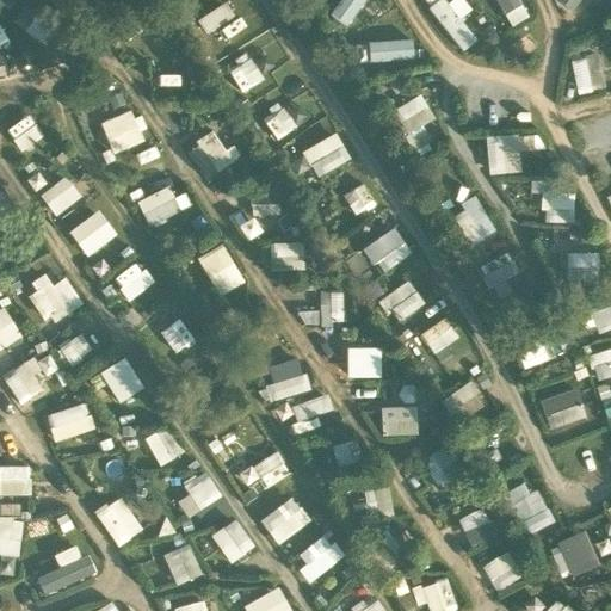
[(344,28),(364,0),(337,0),(326,14),(344,28)]
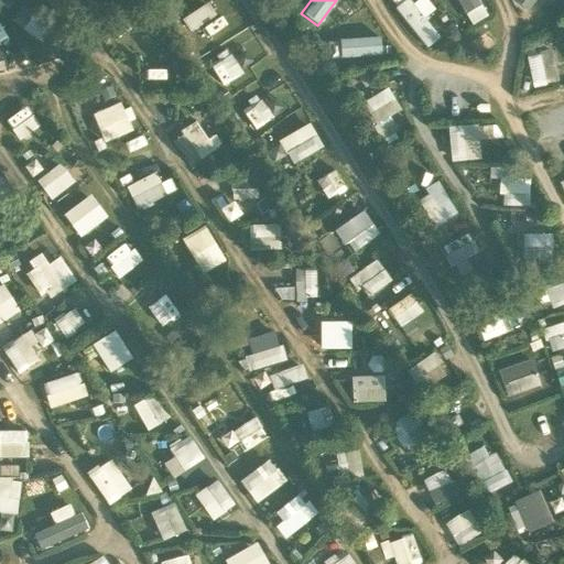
[(423,17),(433,9),(425,0),(415,0),(411,3),(408,0),(387,0),(425,47),(438,36),(423,17)]
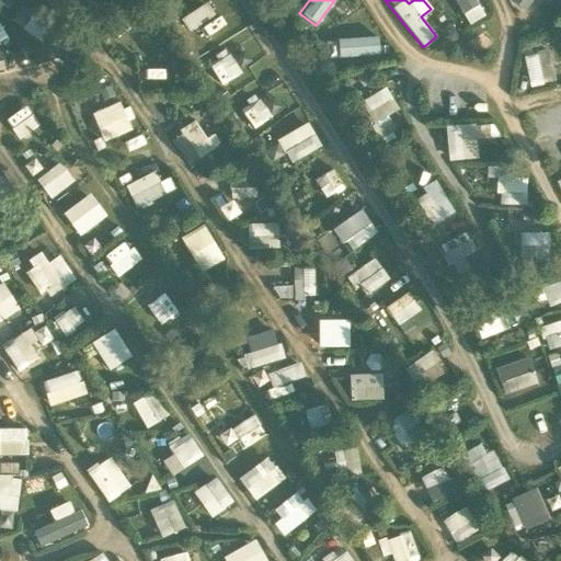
[(488,13),(478,0),(453,0),(469,25),(488,13)]
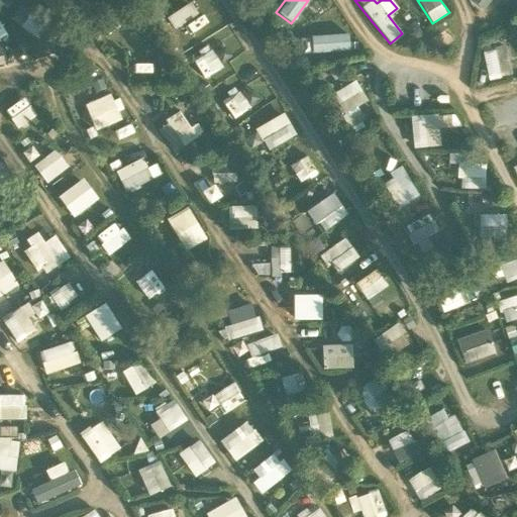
[(208,10),(198,15),(205,28),(215,22),(208,10)]
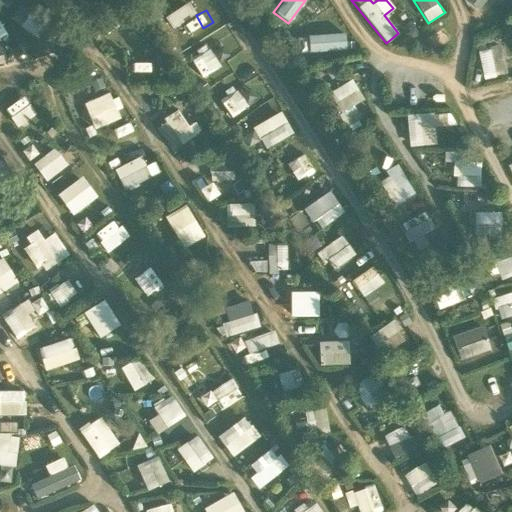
[(344,33),(305,35),(305,53),(344,51),(344,33)]
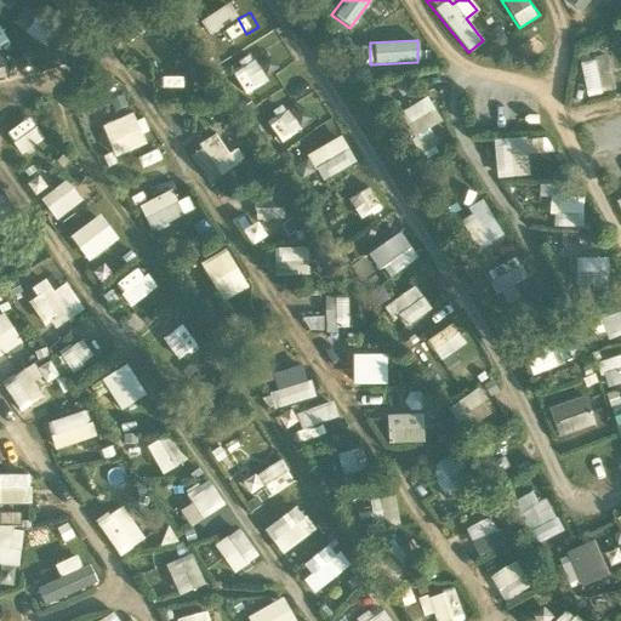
[(254,41),(229,58),(238,70),(262,55),(254,41)]
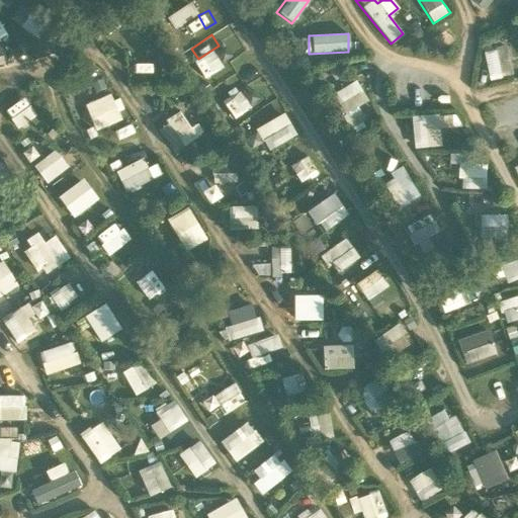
[(492,80),(516,74),(509,45),(484,51),(492,80)]
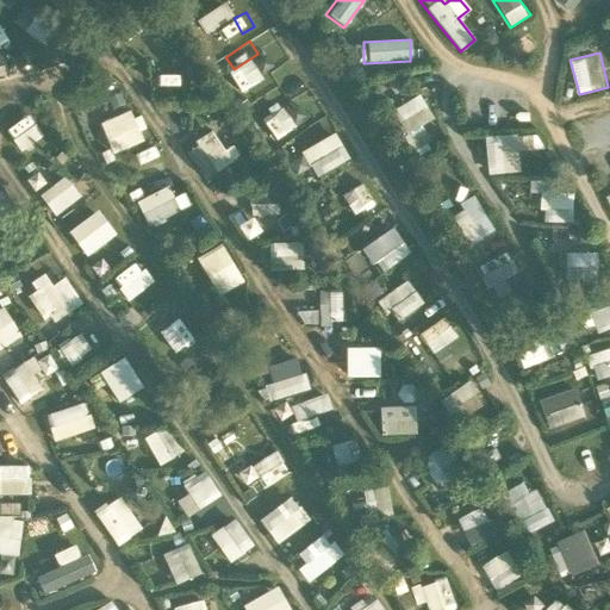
[(156,87),(174,86),(173,58),(154,58),(156,87)]
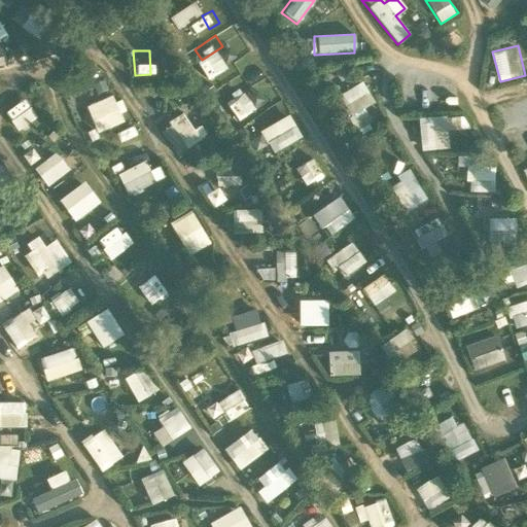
[(211,79),(238,63),(233,55),(206,71),(211,79)]
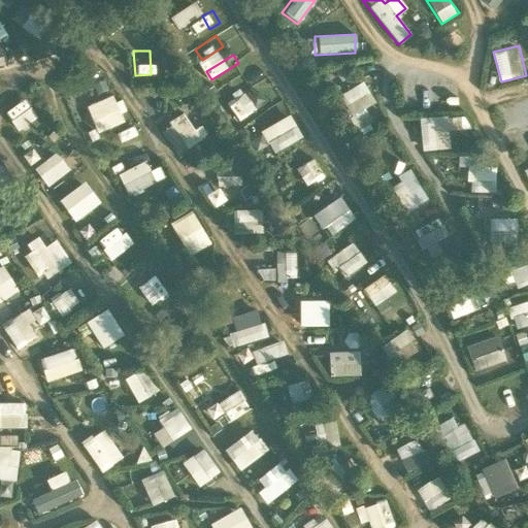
[(370,121),(362,109),(373,102),(360,80),(337,95),(349,113),(344,117),(354,131),(370,121)]
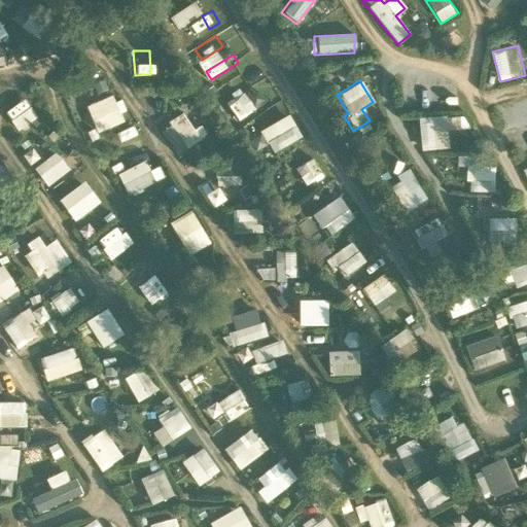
[(247,118),(265,110),(256,93),(239,101),(247,118)]
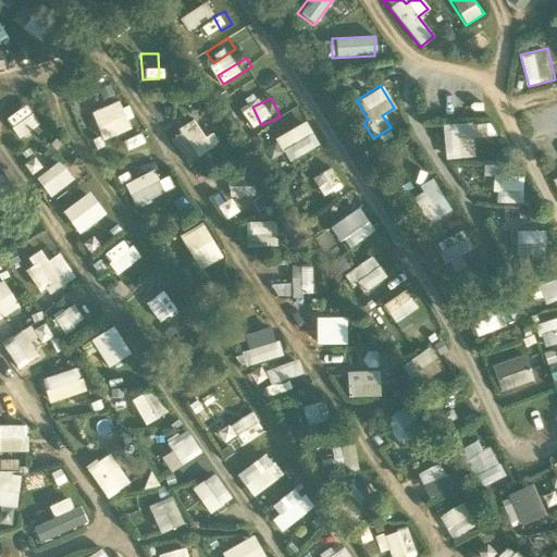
[(121,102),(91,109),(99,139),(128,132),(121,102)]
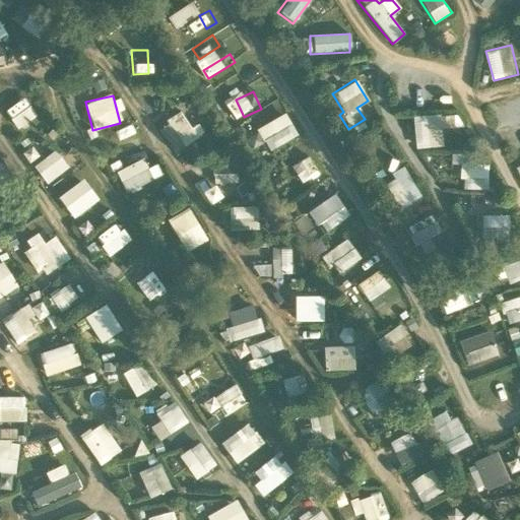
[(26,99),(5,109),(15,129),(36,119),(26,99)]
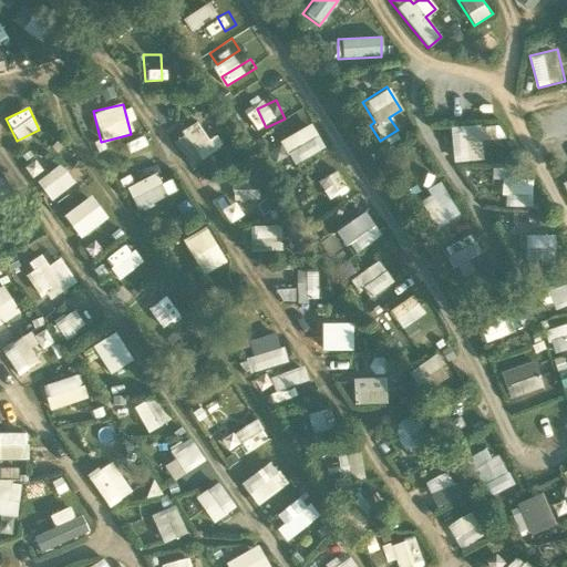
[(296,164),(326,146),(311,122),(281,140),(296,164)]
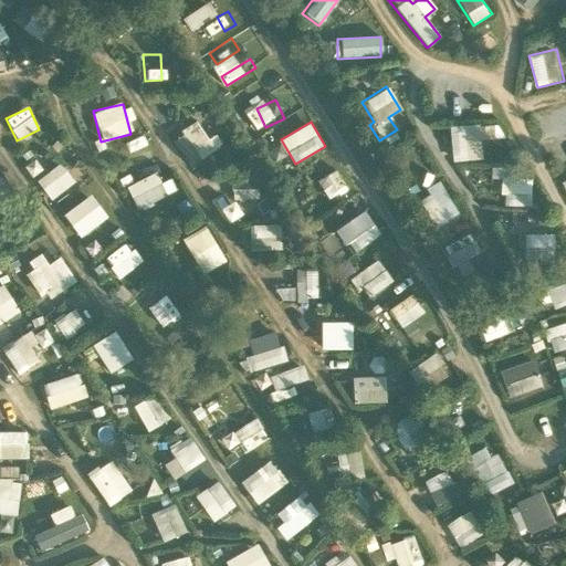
[(482,124),(484,142),(503,138),(500,122),(482,124)]
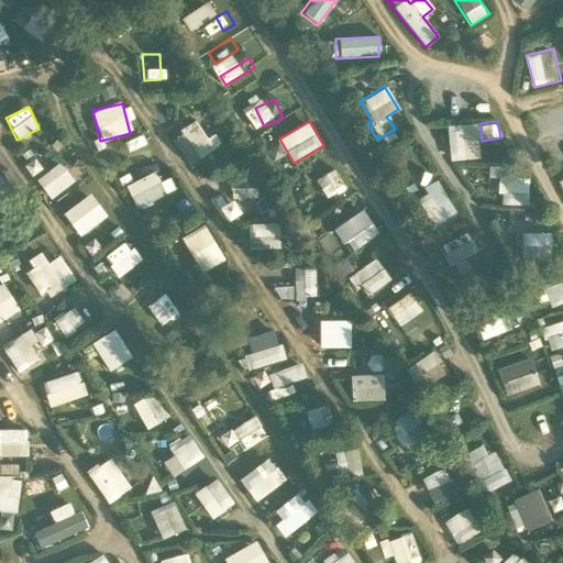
[(450,161),(481,159),(478,124),(449,125),(450,161)]
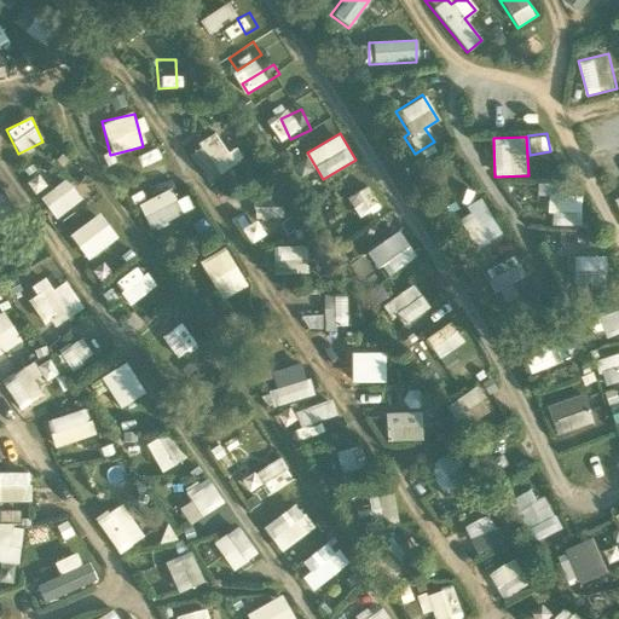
[(68,179),(40,197),(55,219),(82,201),(68,179)]
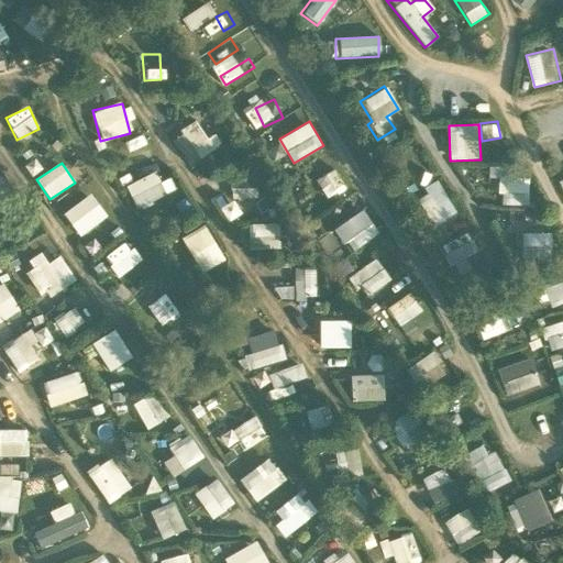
[(324,197),(345,189),(338,168),(317,176),(324,197)]
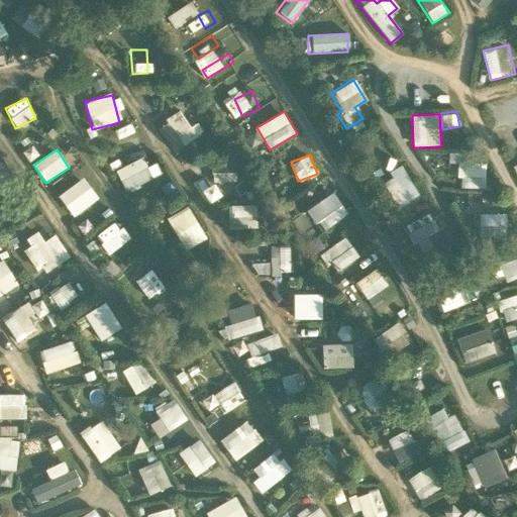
[(124,192),(163,175),(158,164),(146,168),(142,158),(114,170),(124,192)]
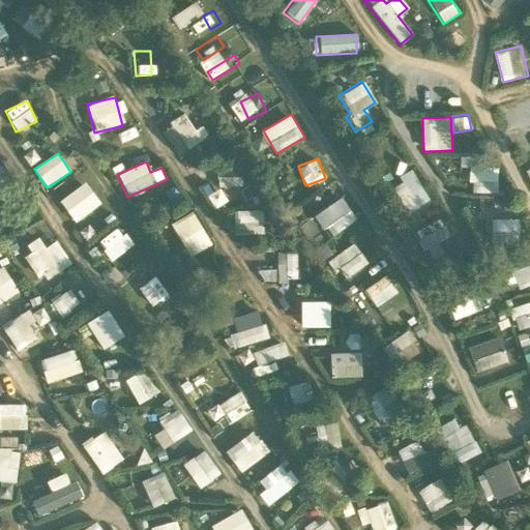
[(241,184),(238,167),(216,171),(219,188),(241,184)]
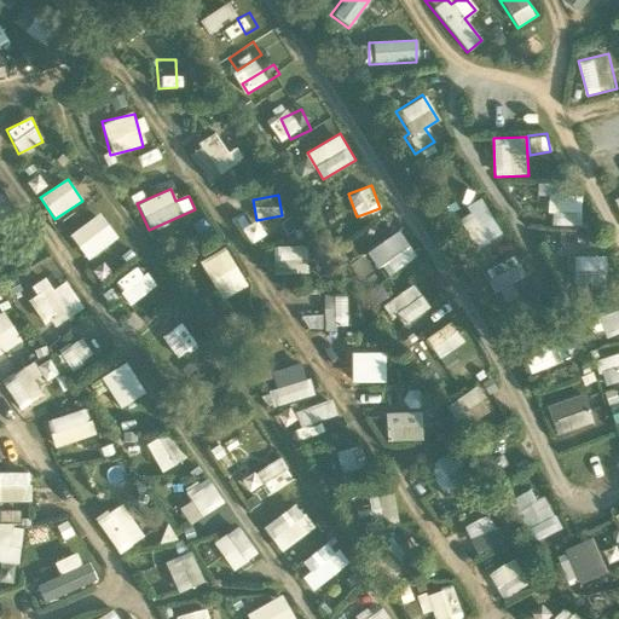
[(584,196),(551,195),(550,225),(583,226),(584,196)]
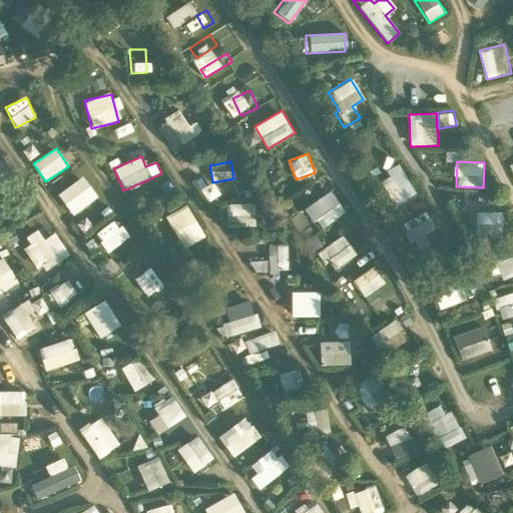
[(383,181),(394,206),(415,197),(404,171),(383,181)]
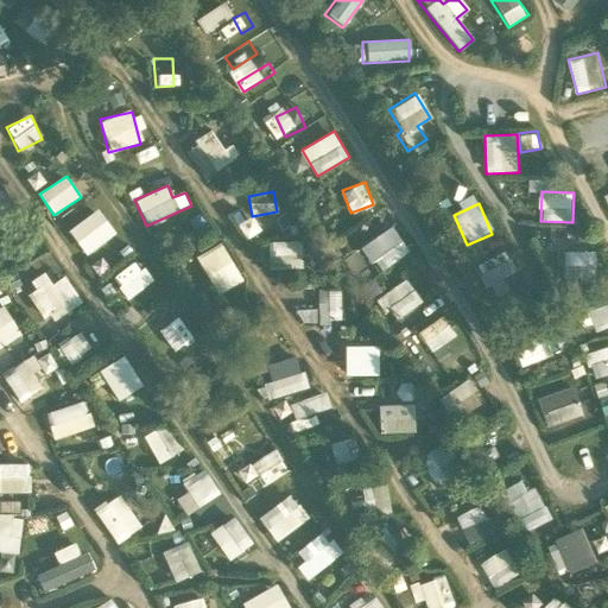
[(84,255),(115,234),(97,209),(67,230),(84,255)]
